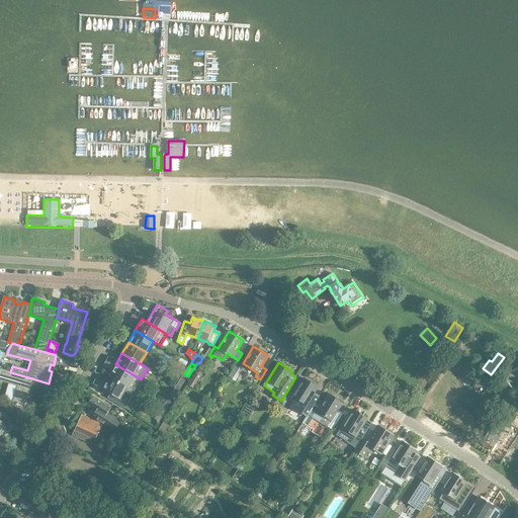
[(115,364),(108,375),(134,391),(141,379),(115,364)]
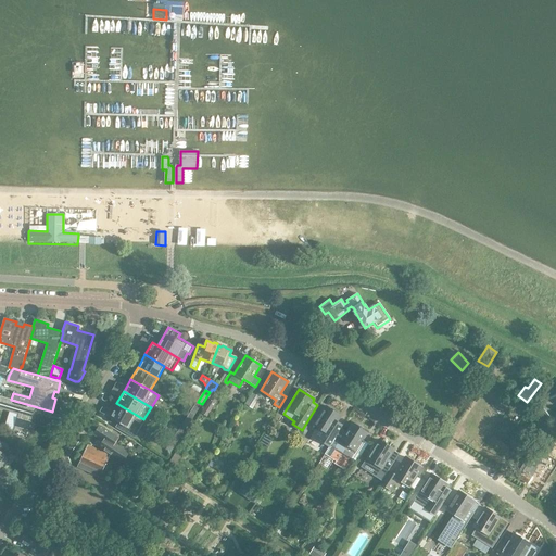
[(201,413),(207,417),(220,394),(215,391),(201,413)]
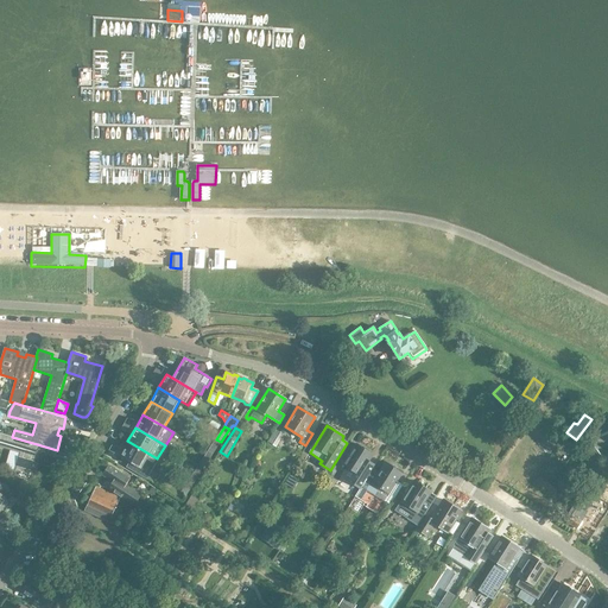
[(277,447),(284,435),(277,430),(270,443),(277,447)]
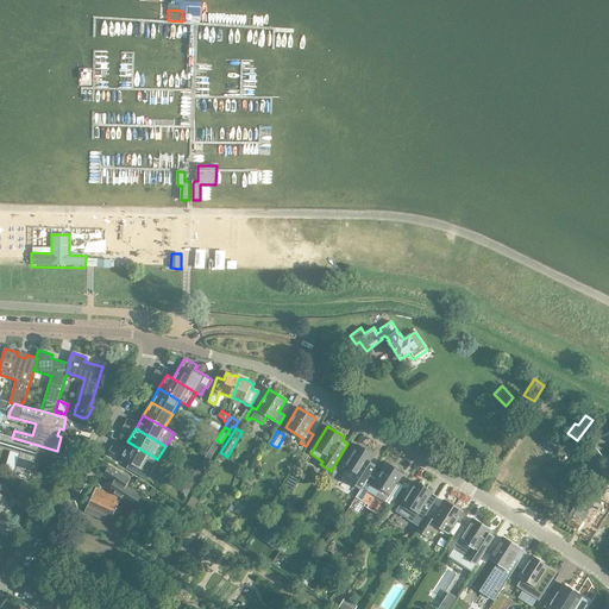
[(41,445),(37,445),(12,438),(0,433),(0,447),(20,453),(14,472),(35,478),(38,464),(35,464),(41,445)]
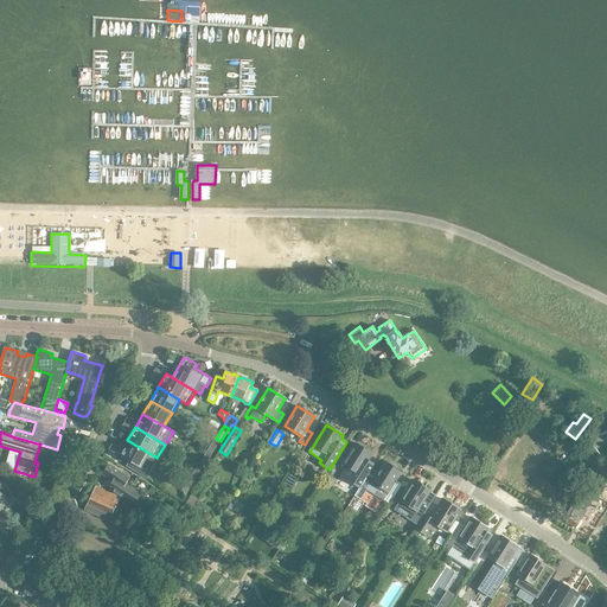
[(212,454),(221,441),(216,439),(208,451),(212,454)]
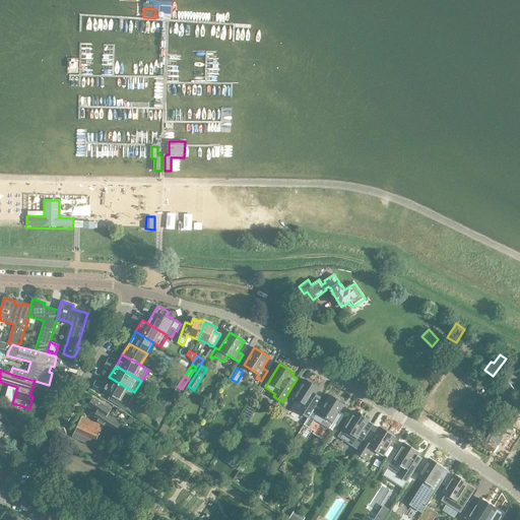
[(134,392),(109,377),(102,389),(111,394),(108,399),(125,408),(134,392)]
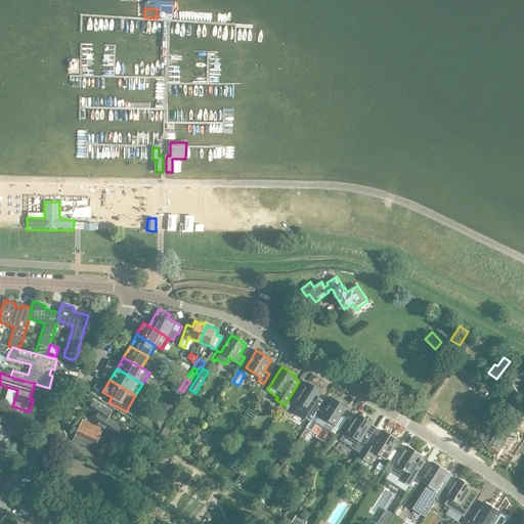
[(310,421),(313,417),(321,403),(325,396),(320,393),(321,392),(306,383),(296,399),(299,402),(294,410),(310,421)]
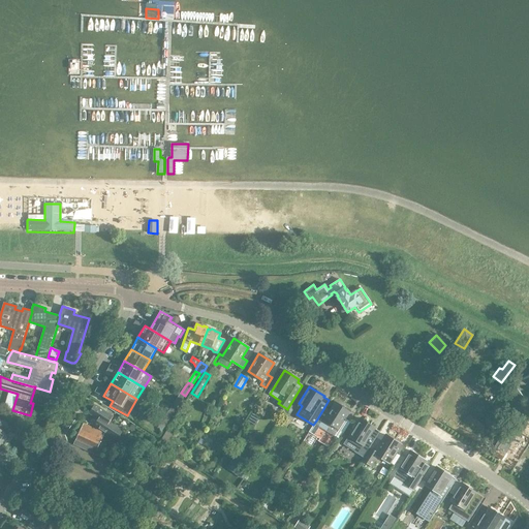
[(185,396),(181,393),(174,404),(178,407),(185,396)]
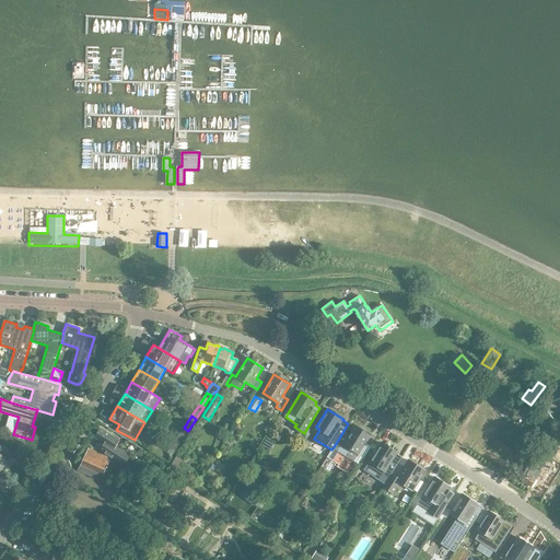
[(505,426),(508,420),(498,416),(496,422),(505,426)]
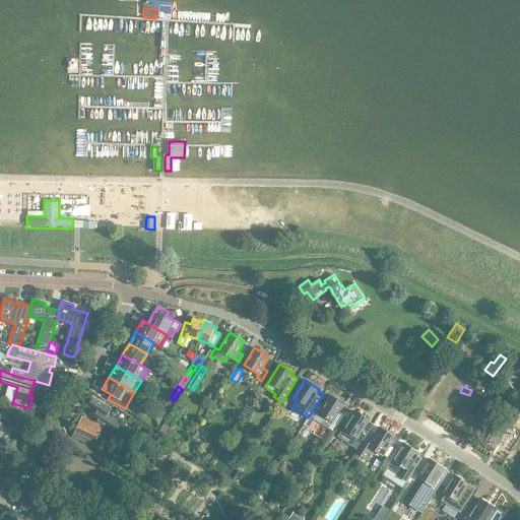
[(324,403),(319,400),(311,413),(308,417),(298,434),(305,438),(308,438),(311,433),(322,440),(333,423),(344,405),(329,395),(324,403)]
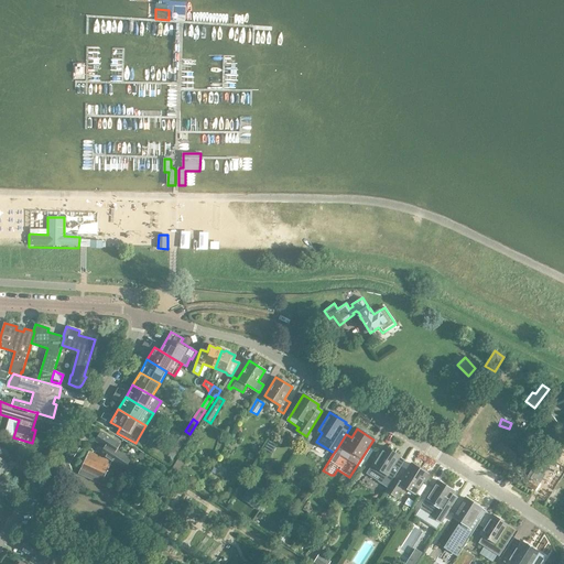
[(96,440),(108,448),(104,454),(125,468),(131,459),(117,449),(120,444),(101,431),(96,440)]
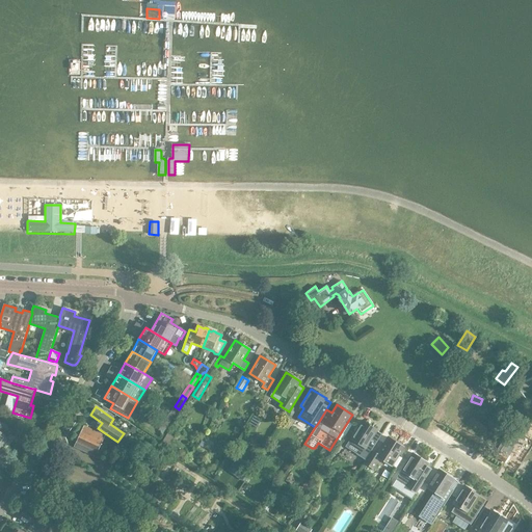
[(175,406),(167,418),(171,421),(179,409),(175,406)]
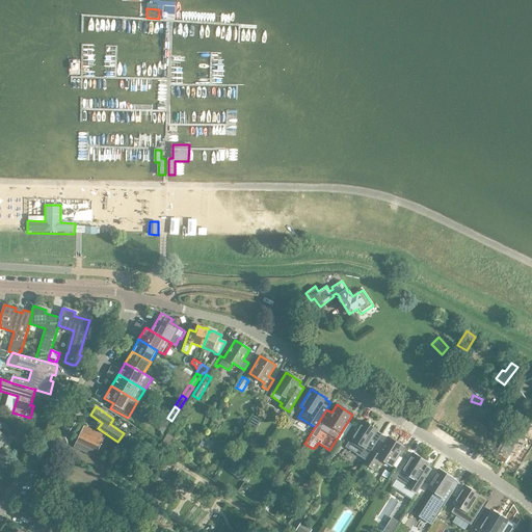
[(262,420),(255,416),(245,429),(251,432),(254,429),(256,430),(262,420)]
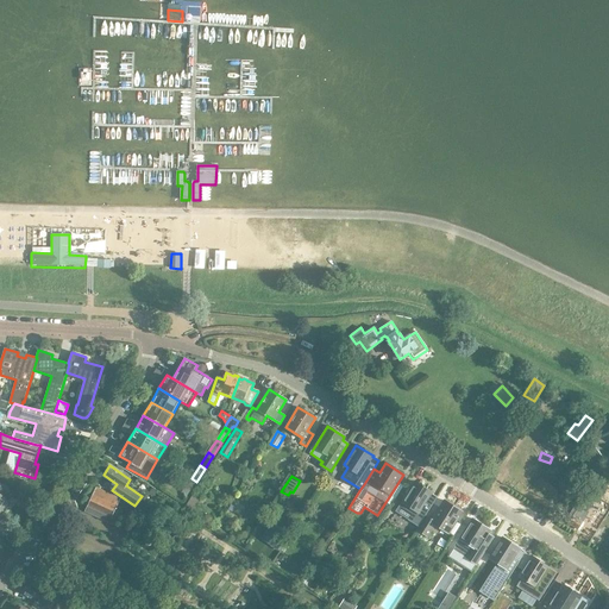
[(544,481),(539,477),(534,482),(539,487),(538,488),(551,497),(556,501),(565,490),(560,487),(557,490),(544,479),(544,481)]
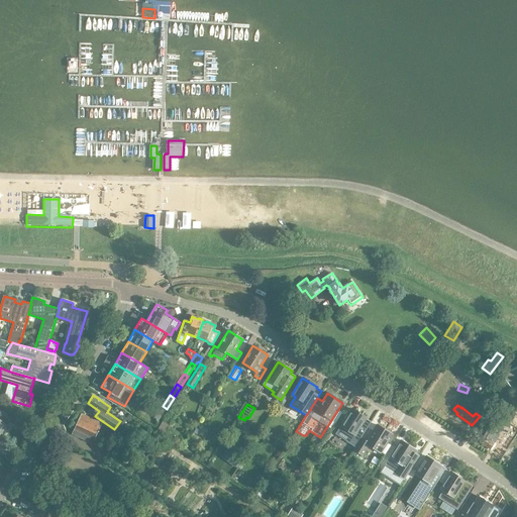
[(160,420),(167,409),(163,406),(156,417),(160,420)]
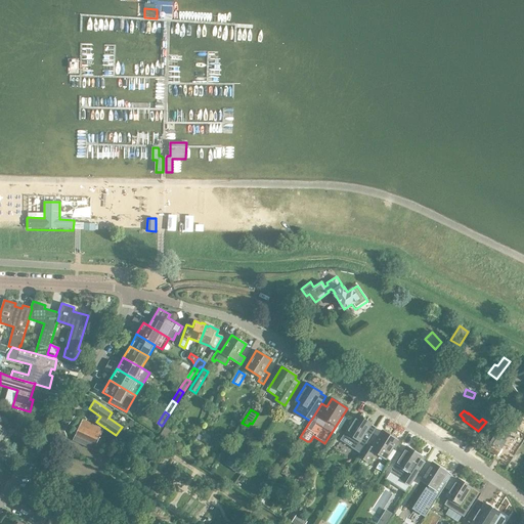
[(365,444),(376,428),(370,425),(372,424),(356,415),(345,432),(360,441),(356,446),(361,450),(365,444)]
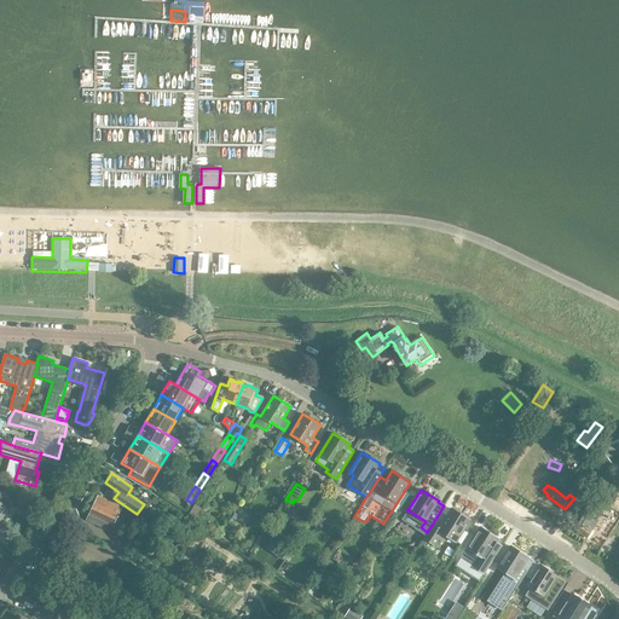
[(117,515),(122,507),(97,495),(88,514),(120,528),(123,519),(117,515)]
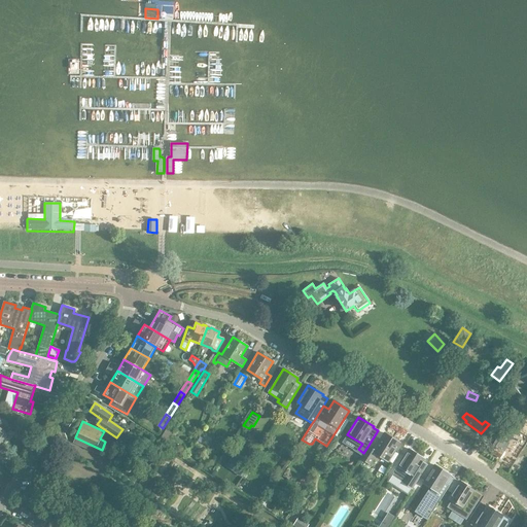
[(506,446),(508,443),(503,440),(511,429),(505,426),(492,448),(488,446),(486,450),(500,458),(507,447),(506,446)]
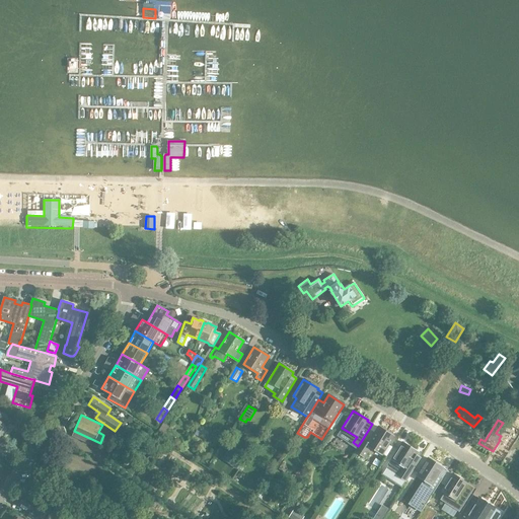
[(378,427),(367,442),(363,440),(355,452),(365,457),(371,447),(382,454),(387,457),(392,448),(388,445),(394,437),(378,427)]
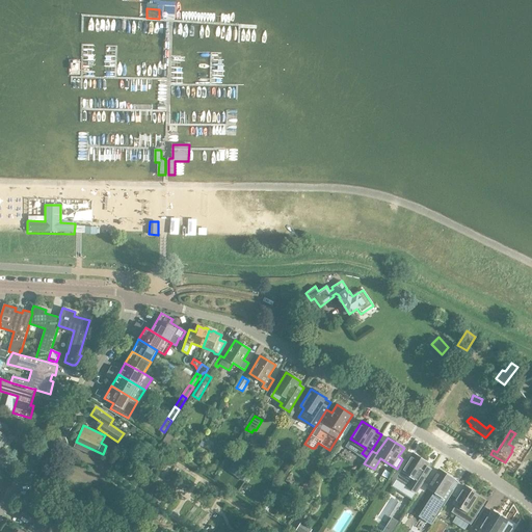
[(406,461),(402,459),(397,469),(400,471),(396,478),(407,486),(406,488),(416,494),(431,470),(426,466),(428,463),(413,453),(406,461)]
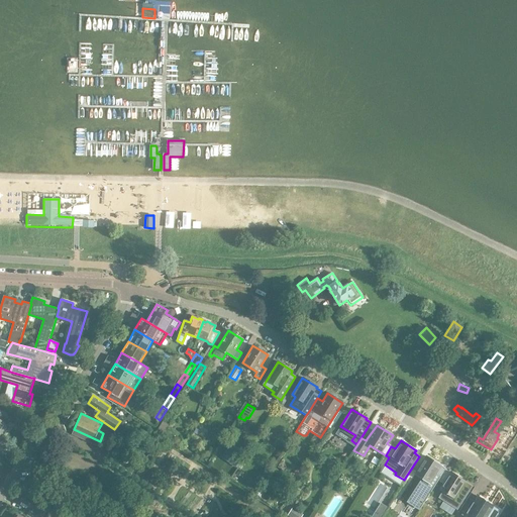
[(233,466),(239,457),(227,449),(222,456),(233,466)]
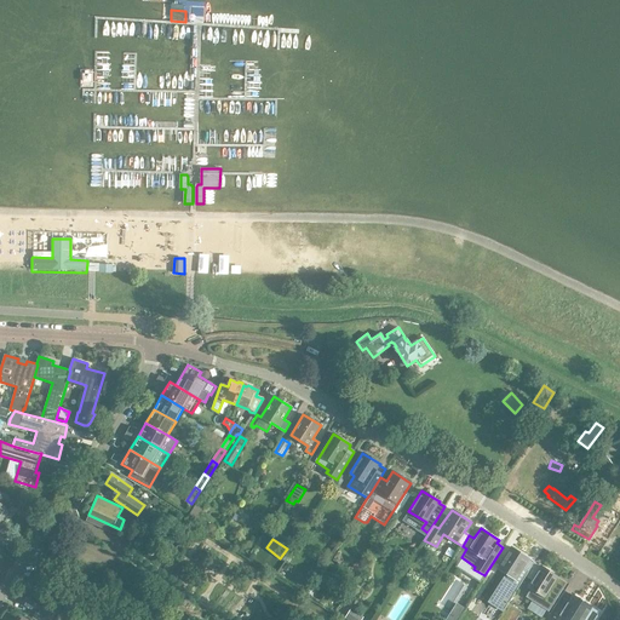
[(504,608),(533,562),(510,547),(498,568),(507,574),(491,601),(504,608)]
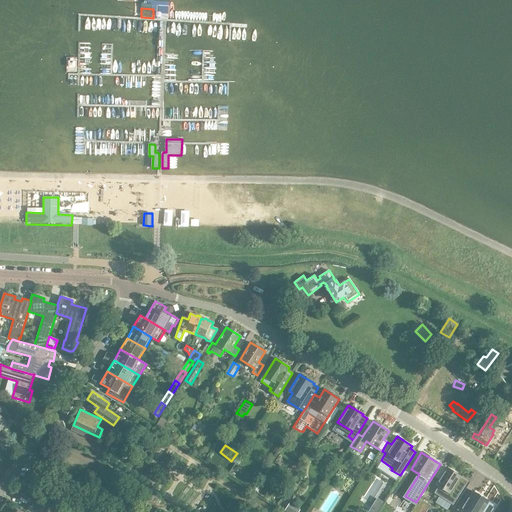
[(439,486),(435,493),(453,504),(467,482),(460,478),(461,477),(446,468),(435,484),(439,486)]
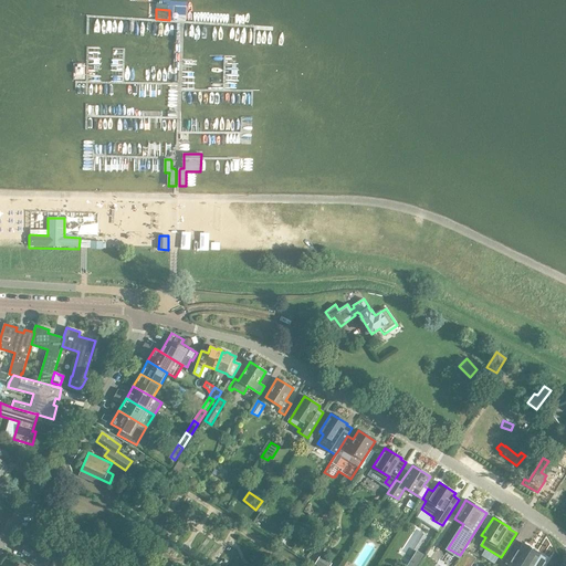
[(53,546),(65,554),(75,537),(63,531),(53,546)]
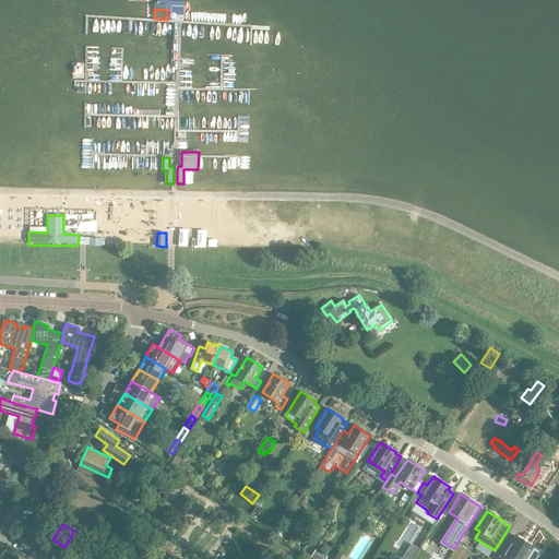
[(49,555),(52,550),(26,534),(21,544),(36,554),(39,549),(49,555)]
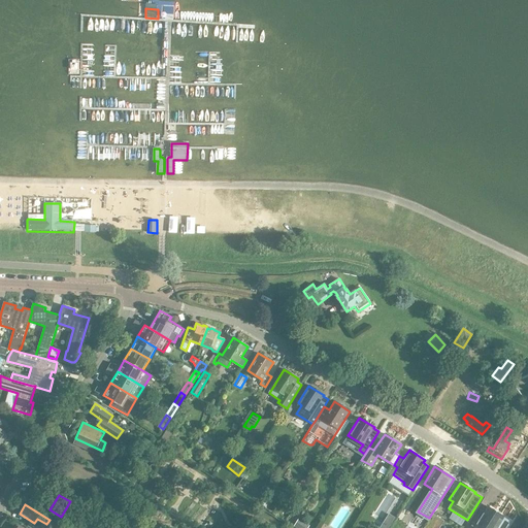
[(503,518),(487,507),(473,527),(505,527),(509,523),(503,518)]
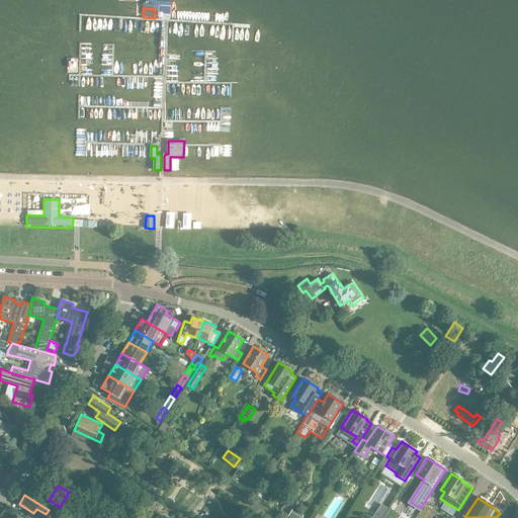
[(432,517),(436,512),(425,505),(416,517),(432,517)]
